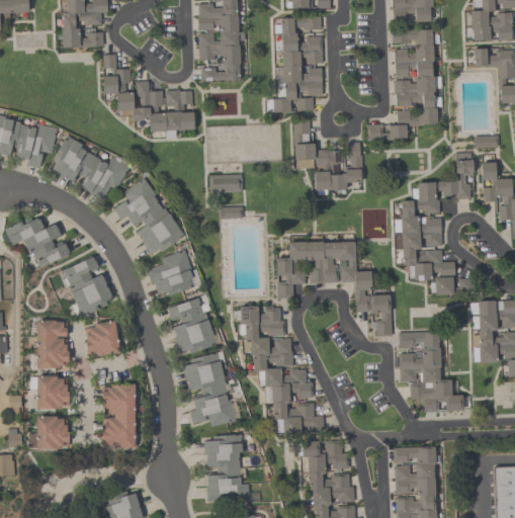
[(0,0),(28,0),(29,12),(0,13),(1,30),(0,30),(0,0)]
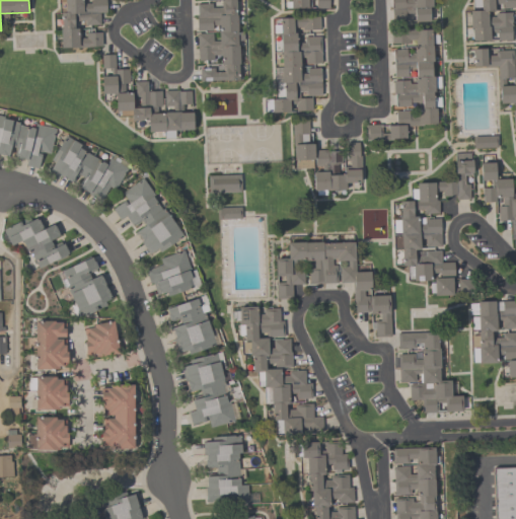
[(107,0),(108,12),(101,12),(101,24),(87,24),(86,20),(76,20),(76,28),(80,28),(80,38),(88,38),(88,32),(103,32),(104,47),(63,47),(63,28),(63,12),(67,12),(66,0),(107,0)]
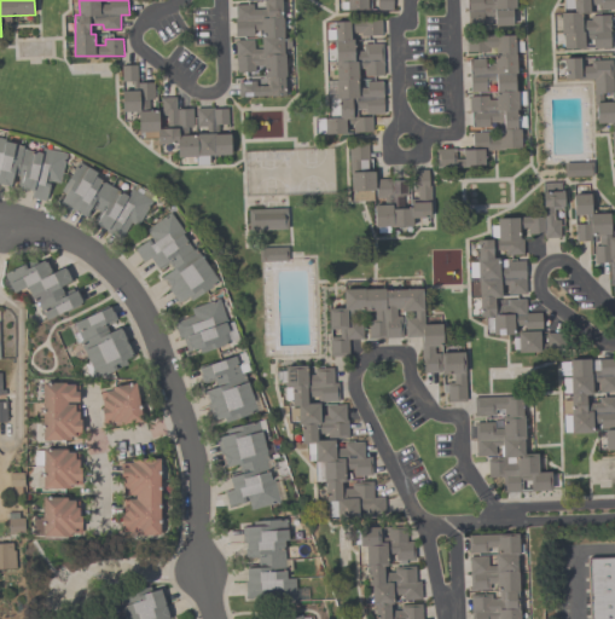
[(286,96),(241,97),(239,81),(257,81),(257,86),(268,86),(268,76),(266,76),(266,65),(257,65),(257,71),(238,73),(237,40),(256,39),(256,48),(264,48),(262,36),(264,36),(264,29),(255,30),(256,36),(237,36),(237,22),(238,22),(237,4),(255,4),(255,9),(266,9),(266,0),(284,0),(285,38),(293,38),(293,48),(285,48),(285,53),(288,53),(288,76),(285,76),(286,96)]
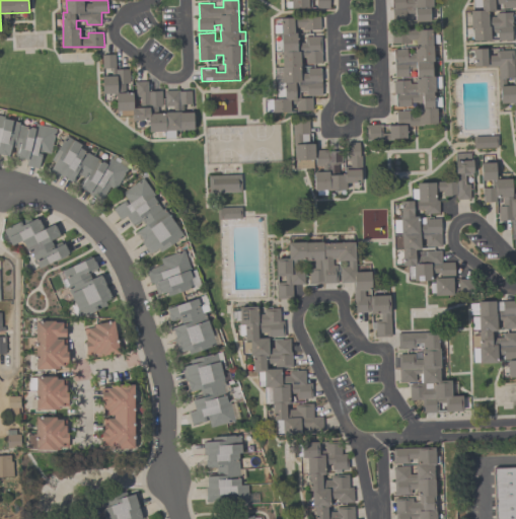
[(332,0),(332,7),(292,8),(292,7),(288,7),(287,1),(292,1),(292,0),(332,0)]
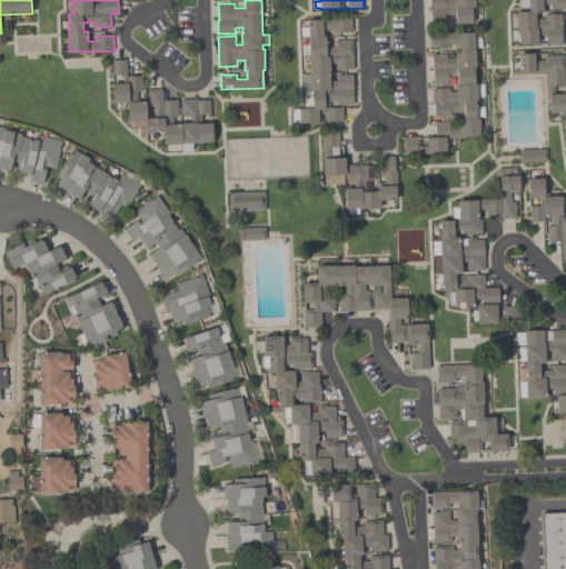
[(474,0),(475,8),(474,8),(474,23),(433,25),(432,0),(474,0)]
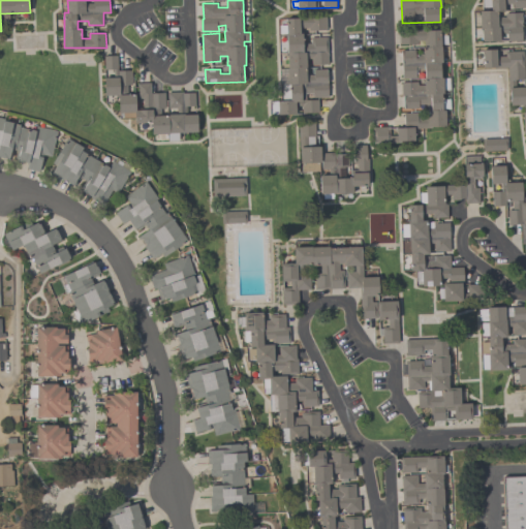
[(523,40),(484,41),(483,28),(482,28),(482,10),(492,10),(491,0),(525,0),(525,7),(521,8),(521,12),(523,12),(523,16),(524,16),(524,23),(523,23),(523,40)]
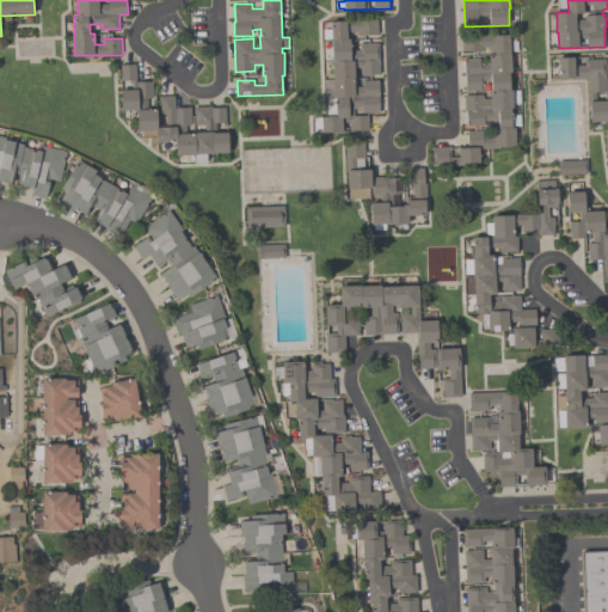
[(379,20),(380,35),(358,36),(358,32),(351,32),(351,40),(352,40),(354,50),(361,50),(361,43),(380,42),(381,75),(362,75),(362,67),(355,67),(356,86),(364,86),(364,80),(380,80),(381,112),(363,112),(363,108),(355,108),(355,116),(369,115),(370,130),(351,130),(351,122),(343,122),(343,132),(315,133),(315,117),(329,116),(327,97),(333,97),(332,38),(324,38),(324,29),(332,29),(332,20),(379,20)]
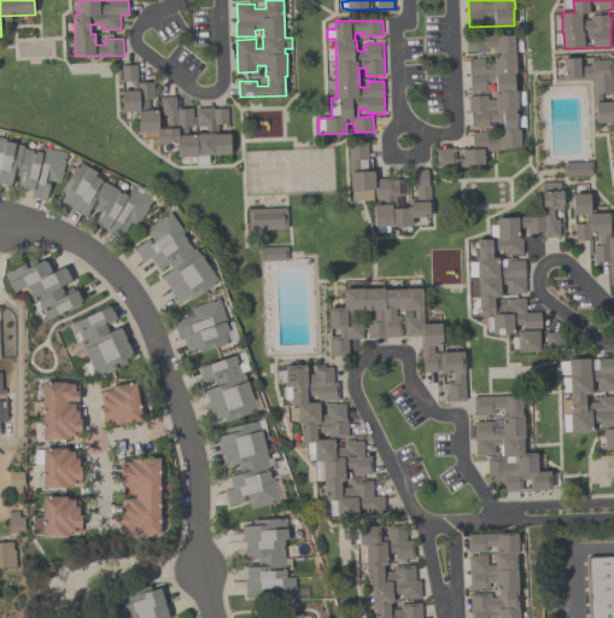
[(437,149),(457,147),(457,158),(465,158),(465,149),(474,149),(473,132),(490,130),(490,139),(500,139),(500,127),(473,127),(473,112),(471,112),(471,95),(490,95),(490,99),(496,99),(496,92),(497,92),(497,81),(487,81),(487,91),(472,92),(471,59),(486,58),(486,63),(496,63),(495,54),(497,54),(497,47),(490,48),(490,52),(468,52),(468,36),(478,35),(500,34),(500,35),(516,35),(516,41),(524,41),(524,52),(518,52),(518,74),(515,74),(516,91),(519,91),(519,92),(526,92),(526,104),(519,104),(519,110),(516,110),(518,128),(521,128),(521,147),(506,147),(506,150),(485,150),(485,164),(468,165),(468,167),(437,168),(437,149)]
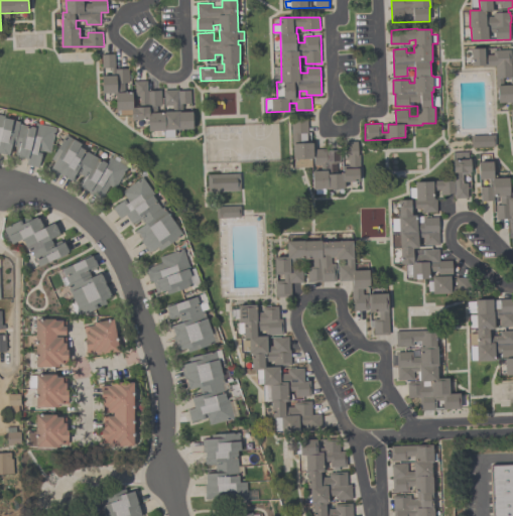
[(512,78),(504,78),(505,85),(512,85),(512,130),(512,103),(498,103),(498,89),(497,89),(497,66),(473,66),(472,48),(488,47),(488,54),(494,54),(494,50),(512,49),(512,78)]
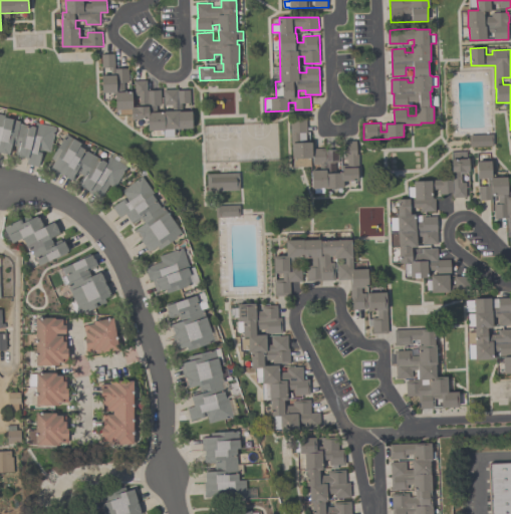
[(192,89),(192,103),(183,103),(183,111),(193,111),(193,129),(175,129),(176,137),(165,137),(165,130),(149,131),(149,118),(133,119),(132,109),(116,109),(115,92),(102,92),(102,75),(111,75),(111,67),(102,67),(102,54),(115,54),(115,68),(130,67),(130,82),(125,83),(125,91),(133,91),(134,104),(140,104),(140,95),(136,95),(135,81),(148,80),(149,90),(162,90),(162,105),(158,105),(158,111),(173,111),(173,105),(165,105),(165,89),(192,89)]
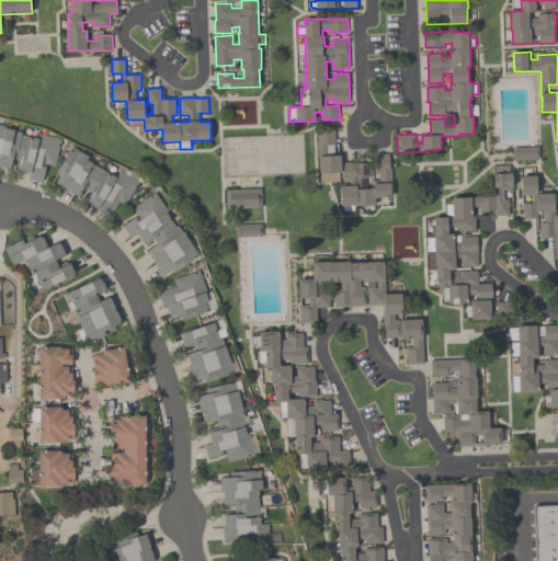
[(0,124),(7,126),(6,127),(23,132),(23,135),(40,138),(41,134),(63,139),(56,165),(48,164),(44,182),(30,179),(31,173),(26,172),(25,173),(18,171),(20,160),(13,158),(11,170),(0,168),(0,124)]
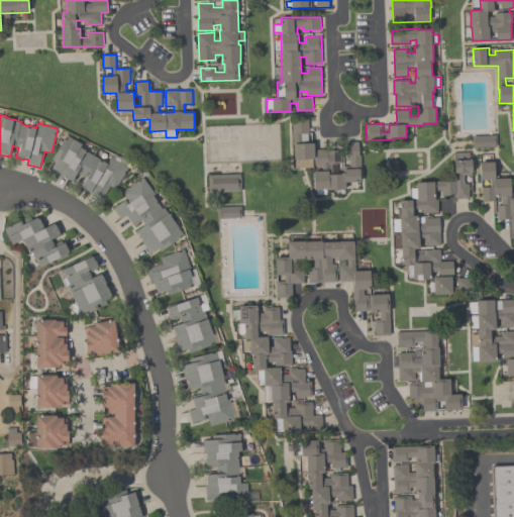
[(295,159),(294,121),(310,120),(310,133),(309,133),(309,143),(315,142),(315,149),(328,149),(328,150),(346,149),(346,141),(360,141),(361,182),(345,182),(346,189),(314,190),(313,172),(322,171),(322,166),(316,166),(315,159),(314,159),(314,167),(296,168),(296,159),(295,159)]
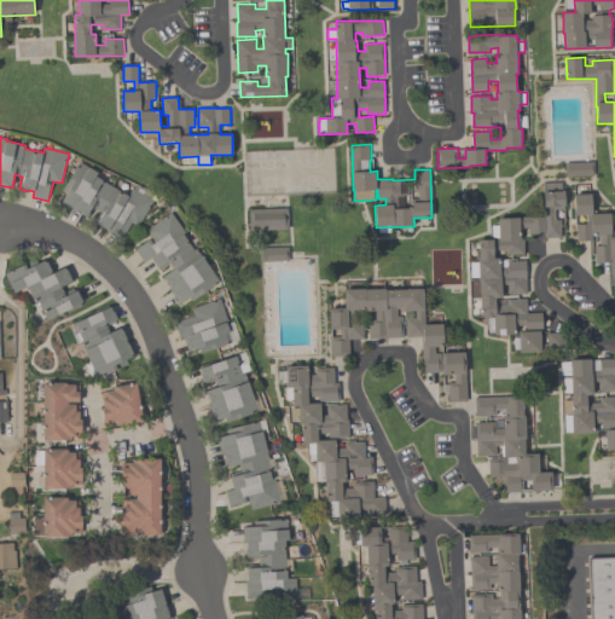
[(61,203),(67,194),(63,191),(80,161),(99,172),(97,175),(129,195),(133,189),(154,201),(139,225),(133,221),(122,239),(108,231),(109,229),(96,221),(100,212),(96,208),(90,218),(76,209),(75,212),(61,203)]
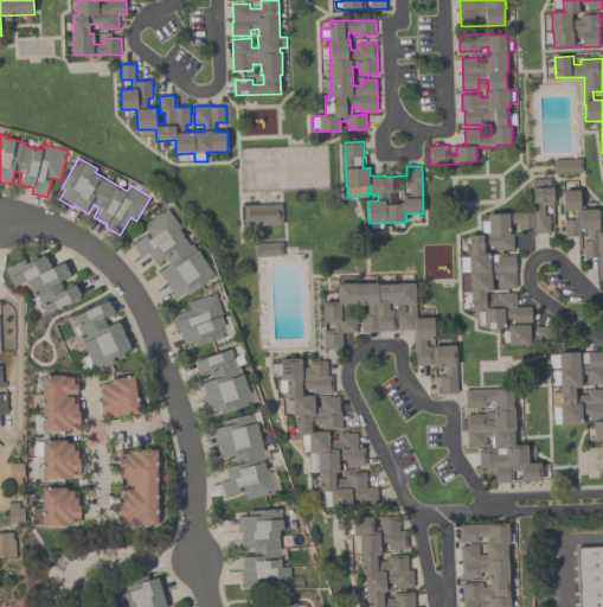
[(583,159),(583,172),(556,173),(556,160),(583,159)]
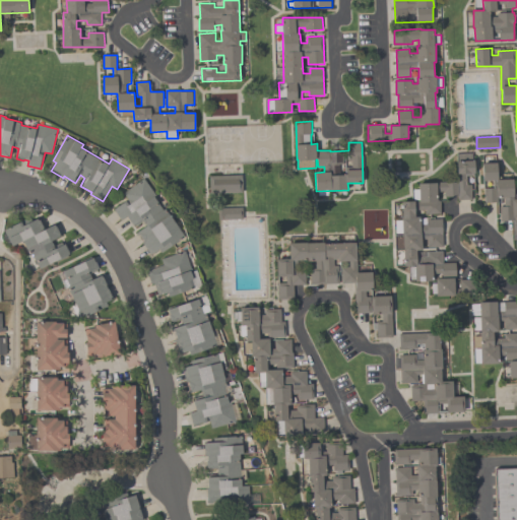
[(472,199),(459,200),(459,196),(445,197),(445,191),(438,191),(438,200),(442,200),(442,213),(427,214),(427,209),(417,210),(417,216),(422,216),(422,217),(444,217),(444,247),(428,247),(428,239),(423,239),(423,250),(419,250),(419,257),(429,257),(429,251),(444,251),(444,262),(457,262),(457,277),(455,277),(455,295),(437,295),(437,294),(434,294),(433,283),(437,283),(437,278),(443,278),(443,273),(435,273),(435,280),(415,280),(415,276),(410,276),(410,267),(415,267),(415,266),(404,266),(404,236),(402,236),(402,233),(396,233),(396,220),(402,220),(402,217),(403,217),(403,201),(419,201),(419,200),(414,200),(414,189),(419,189),(419,182),(458,182),(458,161),(459,161),(459,153),(473,152),(473,160),(475,160),(475,176),(467,176),(467,185),(472,185),(472,199)]
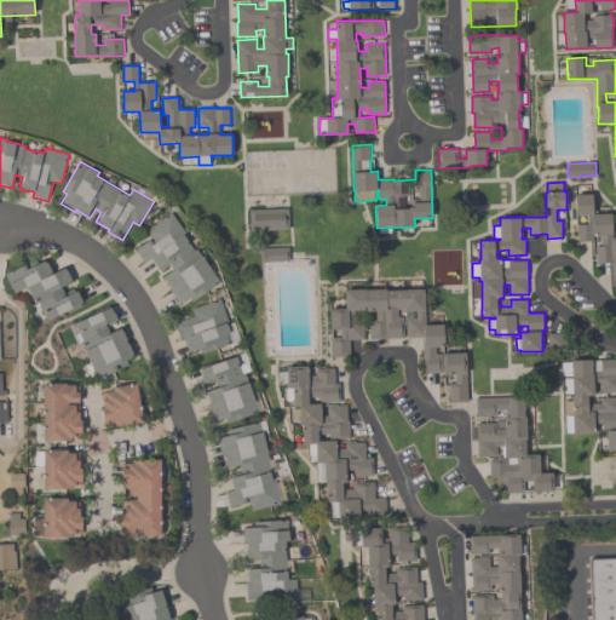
[(615,286),(612,286),(611,262),(597,263),(597,246),(602,246),(602,236),(594,236),(594,241),(579,241),(577,224),(591,224),(591,214),(576,216),(576,194),(593,194),(593,213),(612,213),(612,235),(612,237),(615,237),(615,286)]
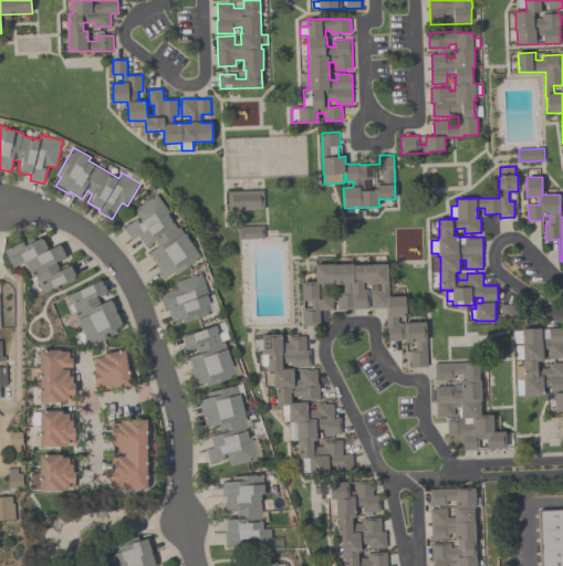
[(264,210),(230,210),(229,191),(264,190),(264,210)]
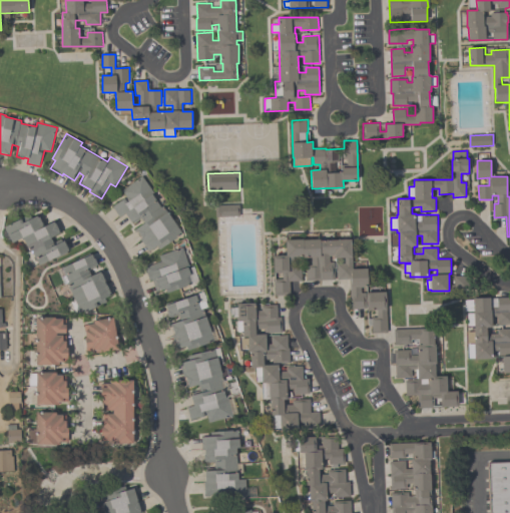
[(143,175),(182,233),(160,249),(157,245),(149,251),(134,229),(144,222),(141,218),(134,223),(133,221),(131,222),(125,213),(120,217),(112,206),(127,196),(122,190),(143,175)]
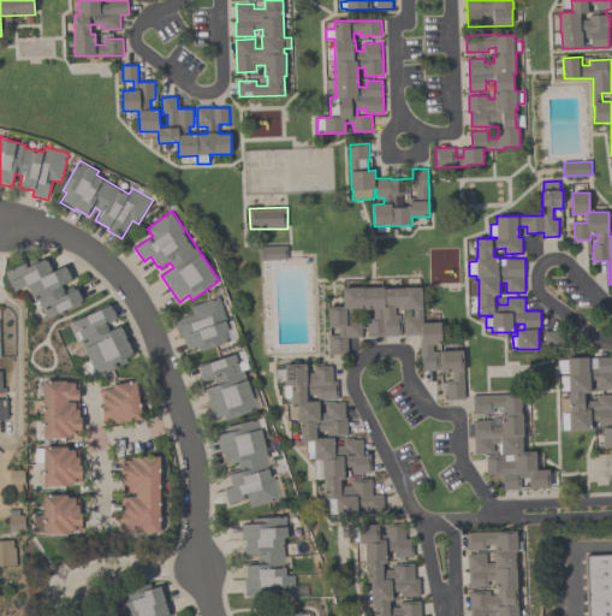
[(260,247),(287,246),(289,259),(260,260),(260,247)]
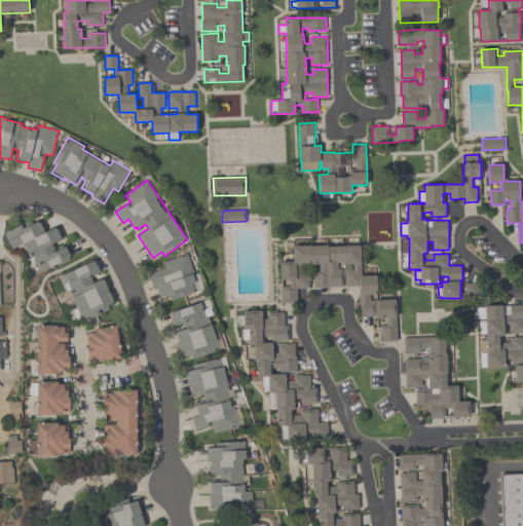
[(41,272),(33,257),(31,258),(24,243),(13,249),(5,232),(22,224),(24,227),(38,220),(39,223),(40,222),(45,231),(58,225),(65,238),(53,245),(55,249),(63,245),(64,248),(66,247),(71,257),(41,272)]
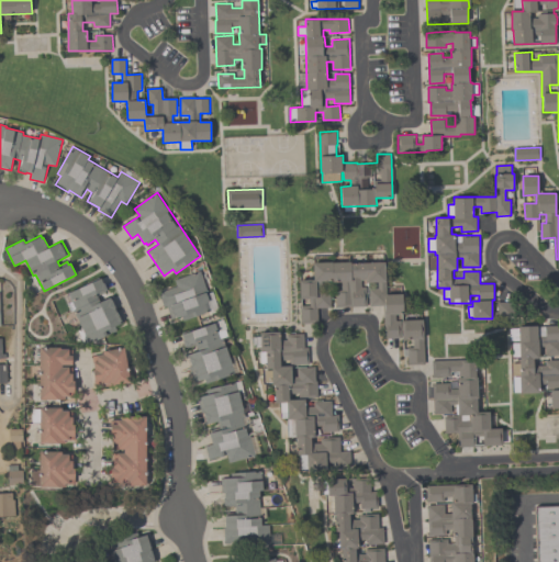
[(386,305),(371,306),(370,289),(378,289),(378,282),(367,282),(367,280),(362,280),(362,288),(367,288),(367,306),(336,306),(336,290),(342,290),(342,282),(331,282),(331,281),(326,281),(326,290),(332,290),(332,307),(319,307),(319,323),(301,323),(301,305),(310,305),(310,299),(301,299),(301,280),(314,279),(313,261),(333,261),(333,262),(351,262),(351,263),(387,262),(387,294),(403,294),(403,314),(397,314),(397,321),(424,319),(425,364),(409,364),(409,348),(414,347),(414,339),(402,339),(402,338),(386,338),(386,305)]
